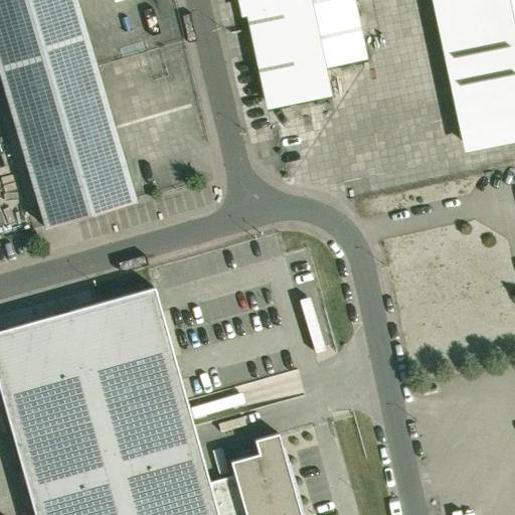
[(0,0),(0,73),(45,227),(134,201),(74,0),(0,0)]
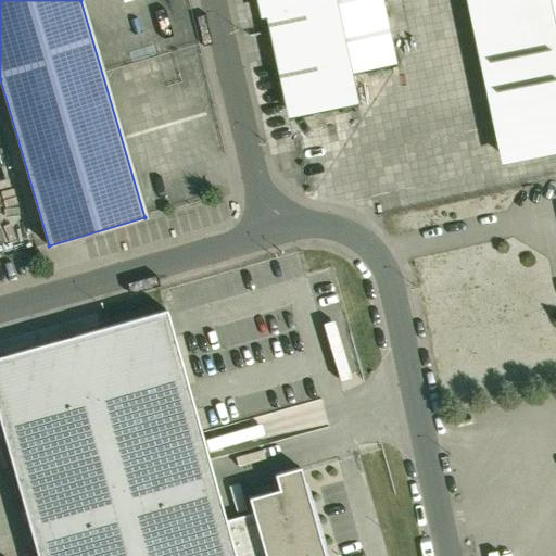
[(288,86),(294,115),(353,103),(346,73),(396,62),(382,0),(261,0),(265,16),(272,15),(286,86),(288,86)]
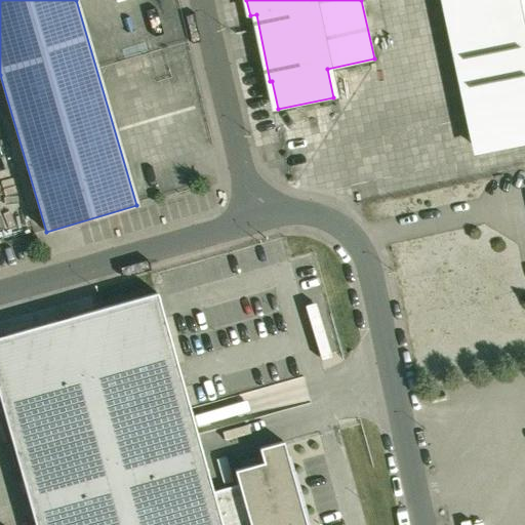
[(524,0),(445,0),(472,123),(474,123),(481,151),(524,142),(524,0)]
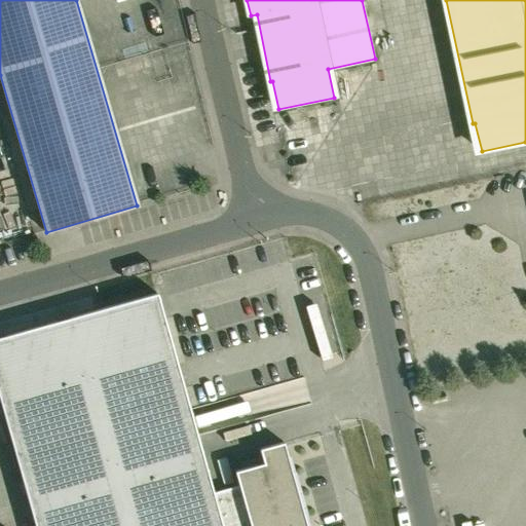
[(157,293),(0,336),(0,403),(34,525),(306,525),(284,442),(259,449),(263,462),(234,471),(238,485),(213,492),(157,293)]
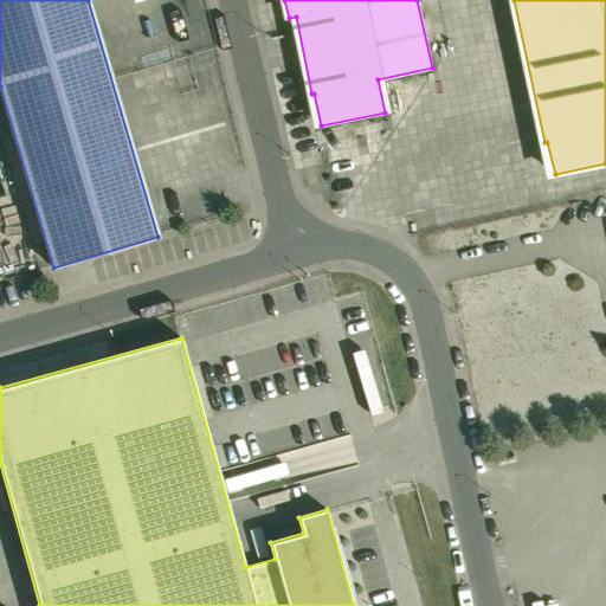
[(289,459),(225,470),(229,491),(292,481),(289,459)]
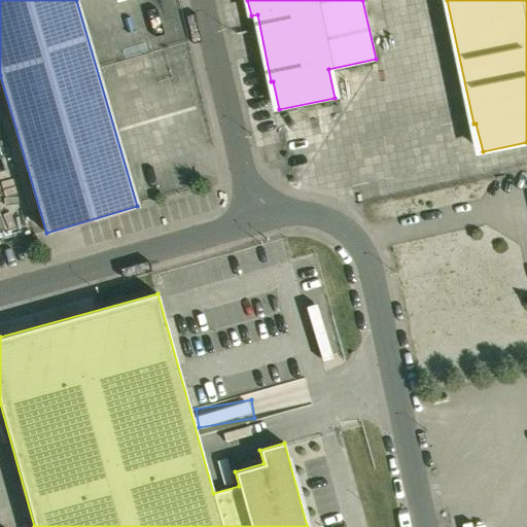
All buildings are outlined.
